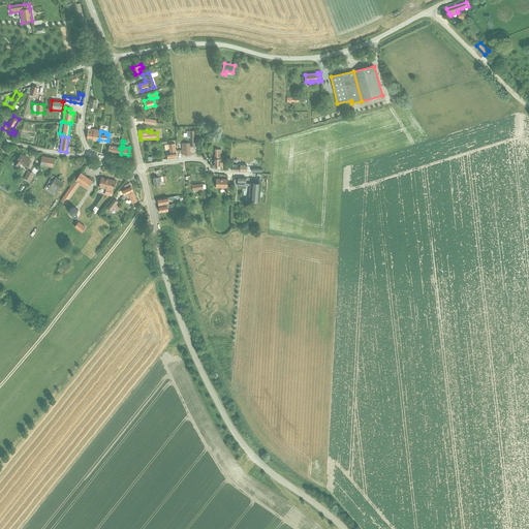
[(176,152),(175,144),(169,145),(170,153),(172,153),(166,154),(167,159),(177,158),(176,153),(175,153),(175,152),(176,152)]
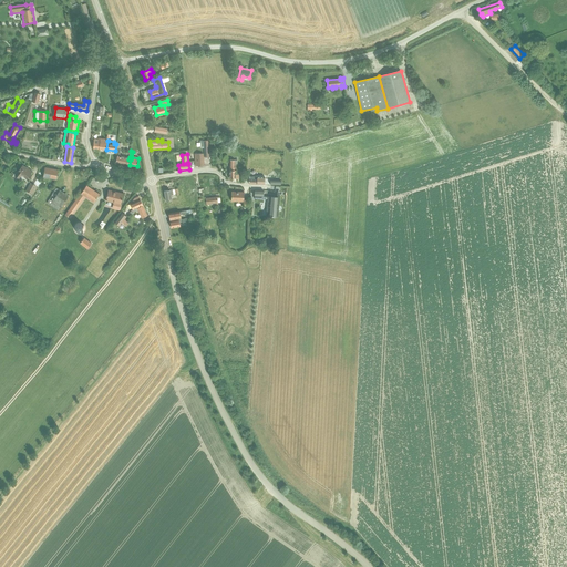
[(204,165),(203,154),(195,154),(195,165),(204,165)]
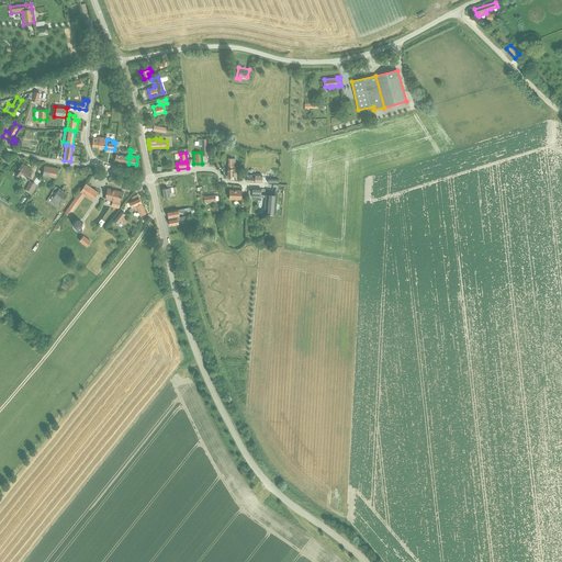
[(128,156),(120,154),(120,155),(116,155),(115,161),(123,163),(128,164),(130,158),(127,158),(128,156)]
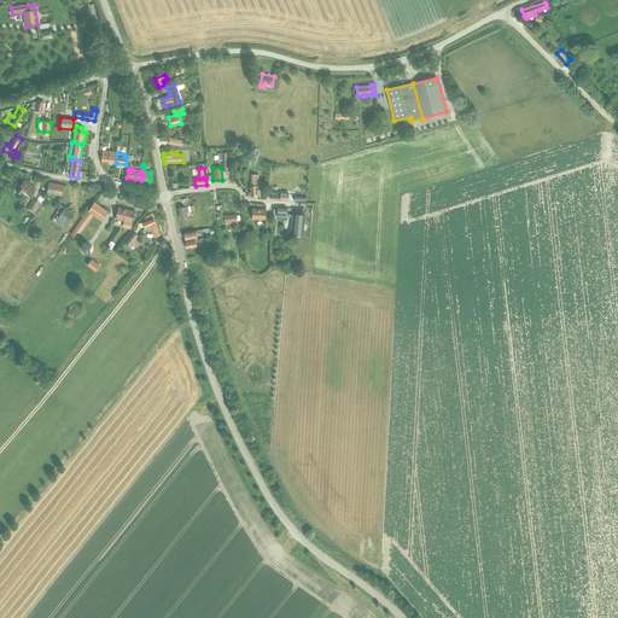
[(250,174),(250,185),(258,186),(261,186),(264,186),(264,182),(258,182),(258,175),(250,174)]
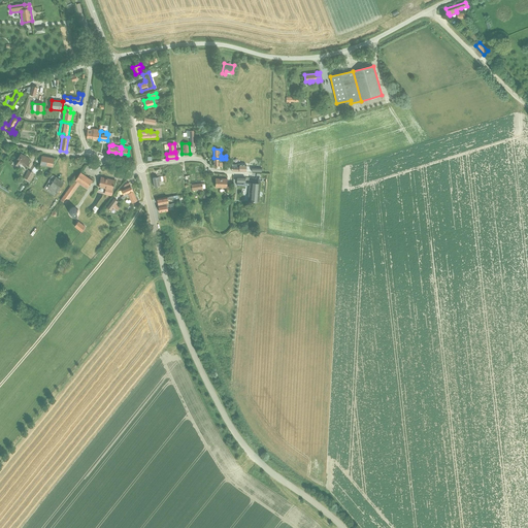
[(21,154),(17,160),(15,161),(14,163),(18,166),(20,163),(25,166),(30,160),(26,156),(24,157),(21,154)]
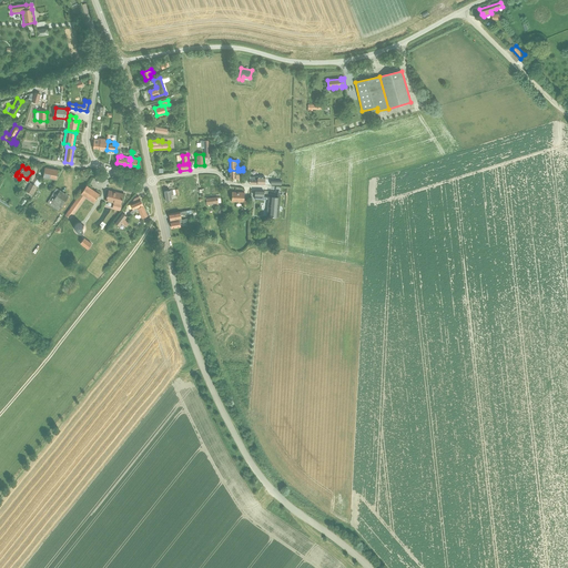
[(57,180),(58,170),(46,168),(43,178),(57,180)]
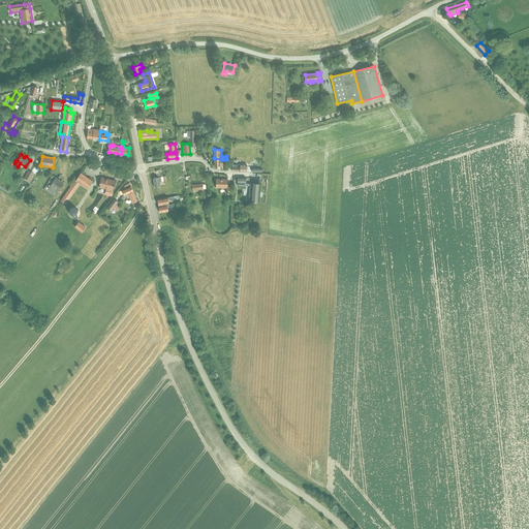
[(163,168),(151,170),(155,190),(159,190),(159,192),(158,192),(159,198),(166,197),(164,190),(163,188),(167,188),(163,168)]
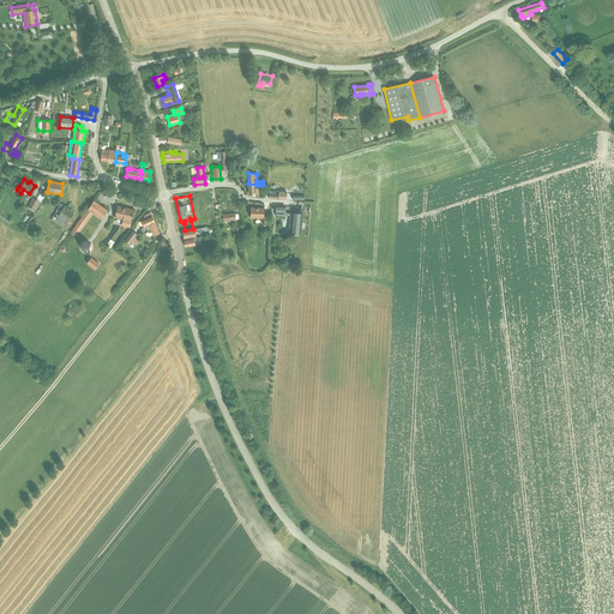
[(94,200),(88,210),(92,212),(102,220),(108,210),(94,200)]
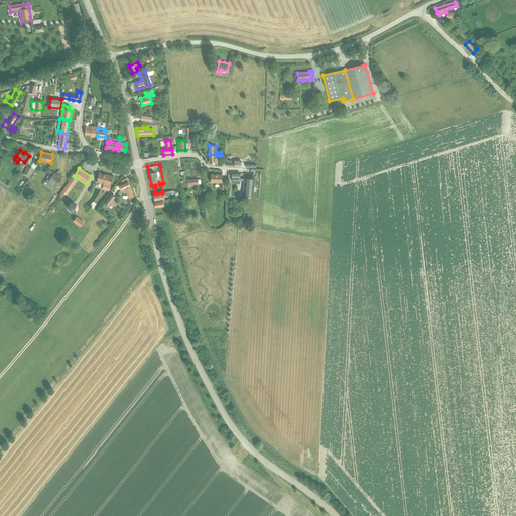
[(53,172),(51,171),(42,184),(53,191),(55,188),(47,183),(53,172)]
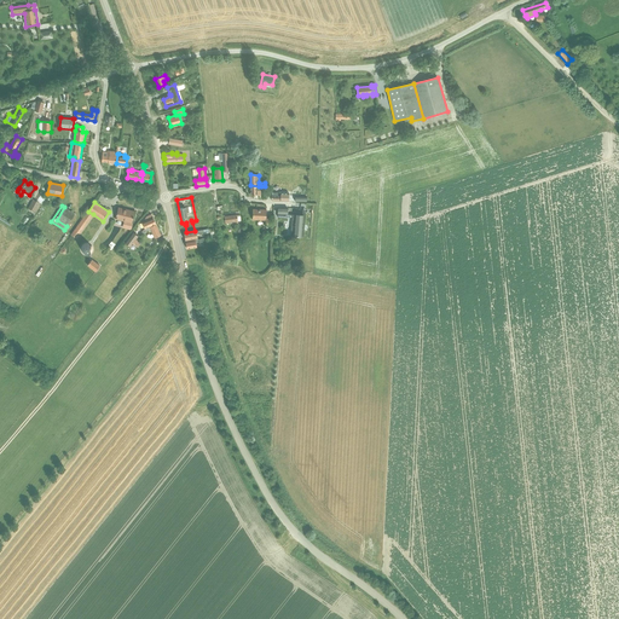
[(119,207),(116,219),(125,221),(123,226),(129,227),(131,223),(132,223),(136,212),(119,207)]
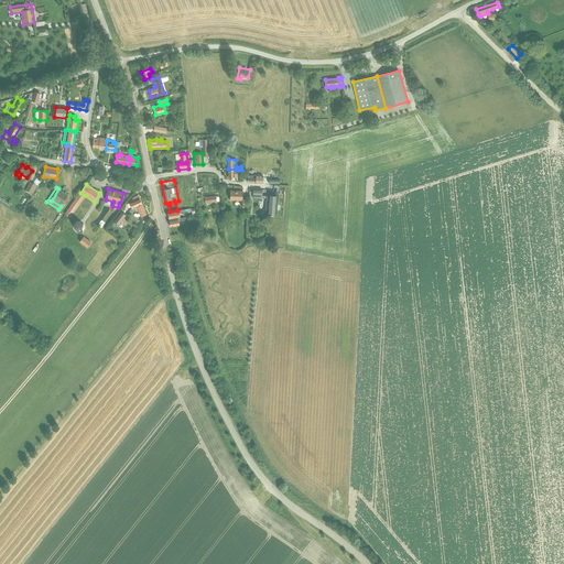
[(253,190),(252,197),(266,198),(264,209),(267,209),(267,216),(274,216),(277,216),(277,210),(275,209),(275,205),(278,205),(278,196),(279,194),(275,194),(275,196),(268,195),(262,195),(262,191),(253,190)]
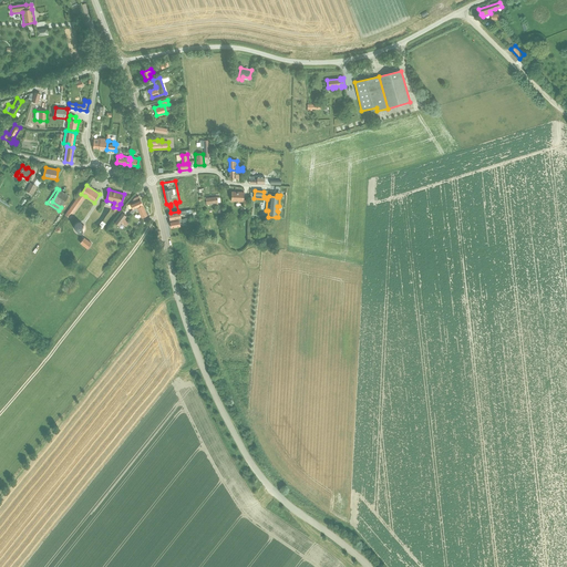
[(247,206),(247,199),(244,199),(244,192),(232,192),(230,200),(243,202),(243,206),(247,206)]
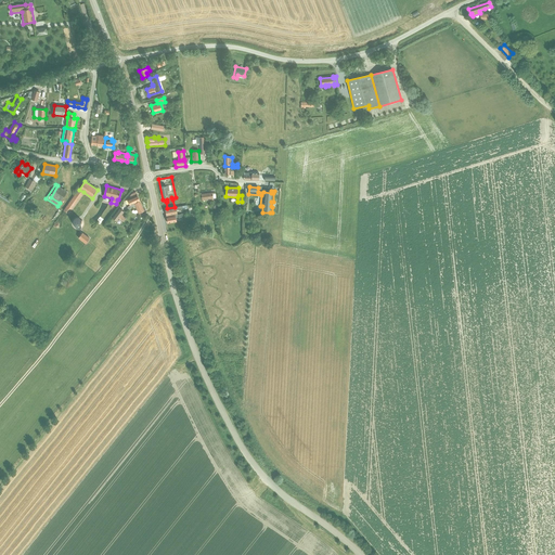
[(84,192),(79,190),(56,222),(61,226),(68,215),(68,214),(84,192)]
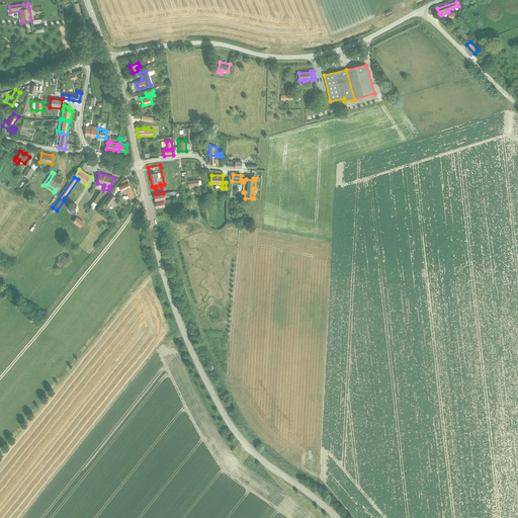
[(121,185),(118,186),(121,191),(131,187),(127,182),(126,179),(123,181),(121,183),(121,185)]
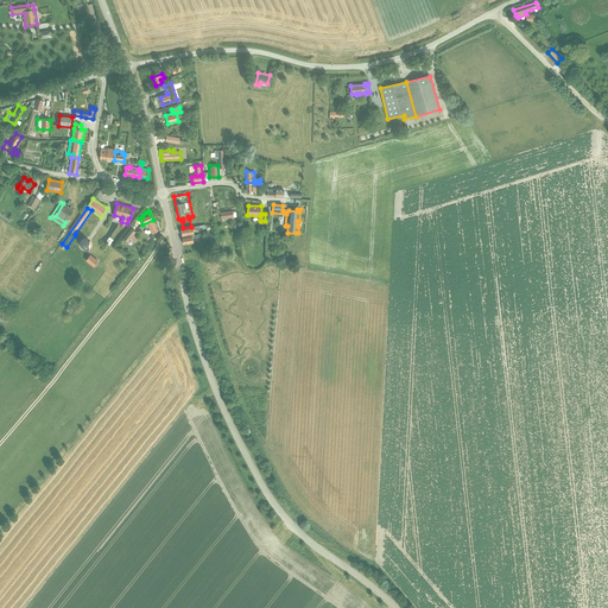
[(143,225),(141,226),(143,228),(147,226),(151,234),(158,232),(153,220),(143,225)]
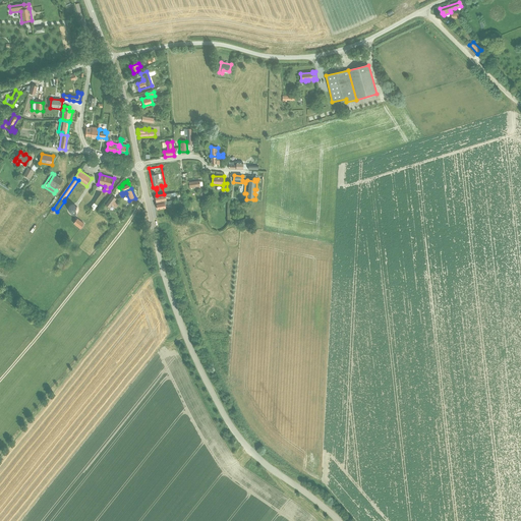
[(172,196),(171,193),(164,194),(157,195),(155,195),(156,203),(166,200),(166,197),(169,196),(169,197),(172,196)]
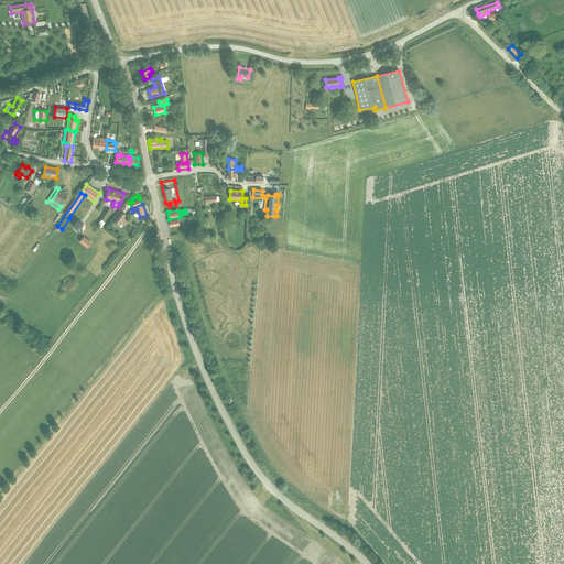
[(121,212),(114,221),(119,225),(121,221),(123,218),(126,216),(121,212)]
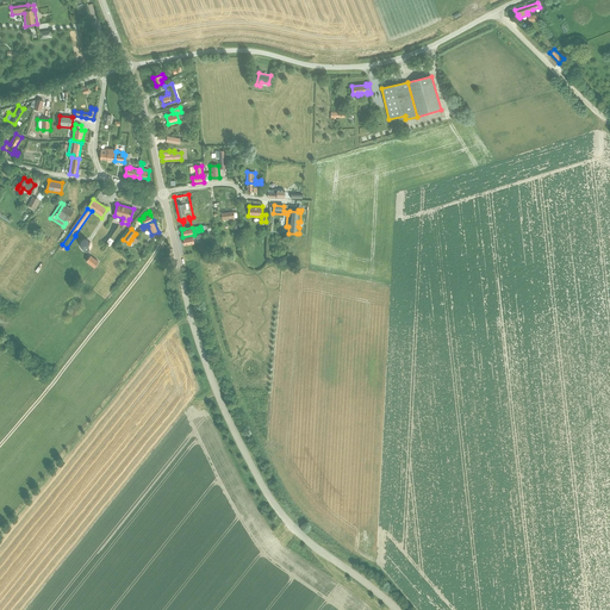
[(197,241),(200,240),(199,235),(182,238),(184,244),(194,243),(193,240),(195,238),(197,241)]
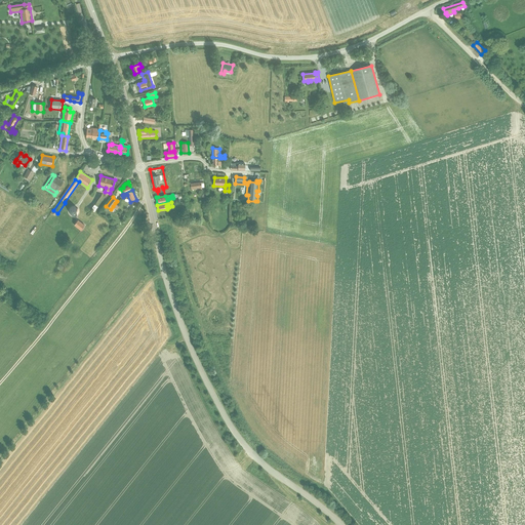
[(74,216),(76,216),(77,215),(78,213),(78,211),(78,210),(78,208),(76,207),(74,206),(73,206),(71,207),(69,208),(69,210),(68,212),(69,213),(70,215),(72,216),(74,216)]
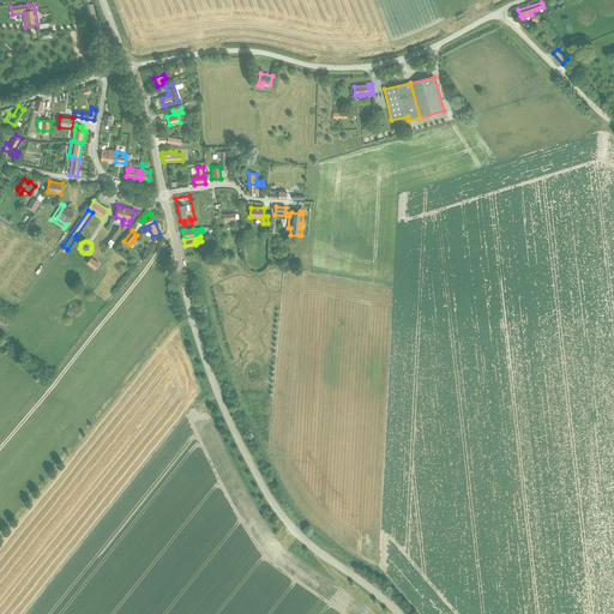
[(95,269),(100,264),(91,258),(86,263),(95,269)]
